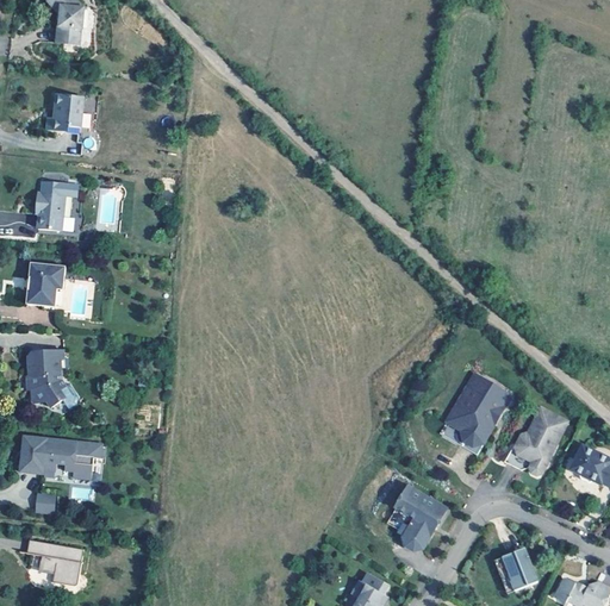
[(85,1),(82,0),(47,0),(57,11),(54,39),(79,42),(85,1)]
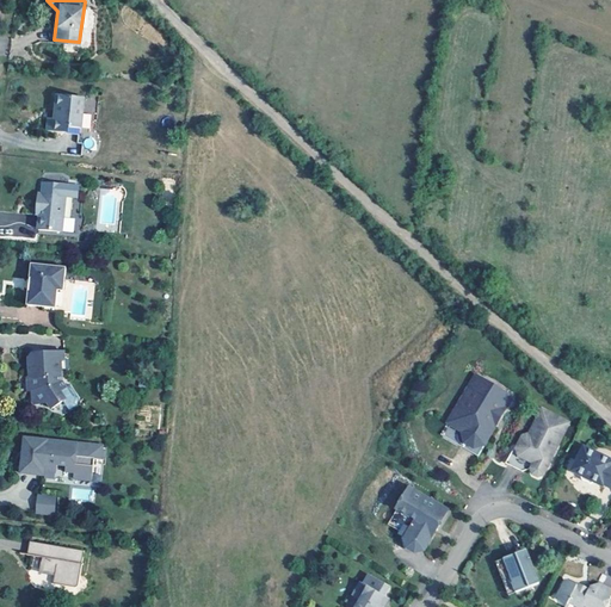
[(82,94),(55,92),(53,116),(47,115),(45,127),(65,129),(66,123),(80,124),(82,94)]
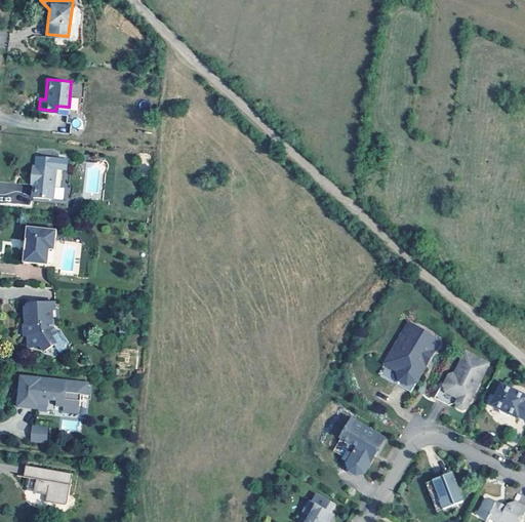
[(55,167),(33,164),(32,176),(34,175),(34,183),(33,196),(53,198),(55,167)]
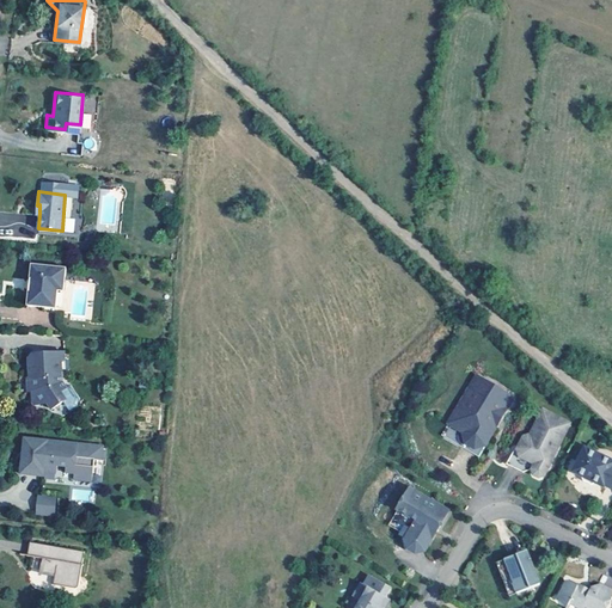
[(0,229),(29,231),(29,227),(36,227),(36,217),(0,216),(0,229)]
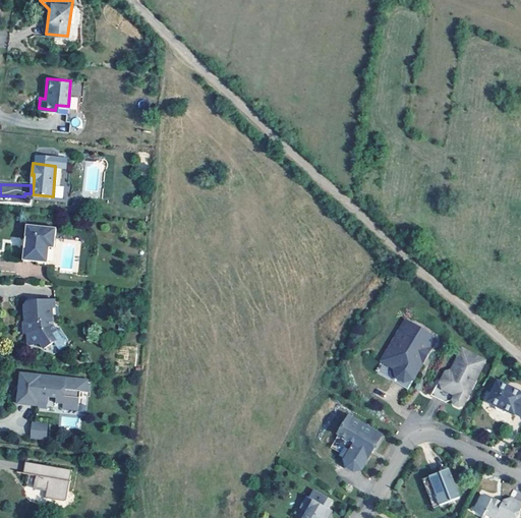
[(57,226),(27,224),(23,259),(39,260),(48,261),(50,245),(55,245),(57,226)]
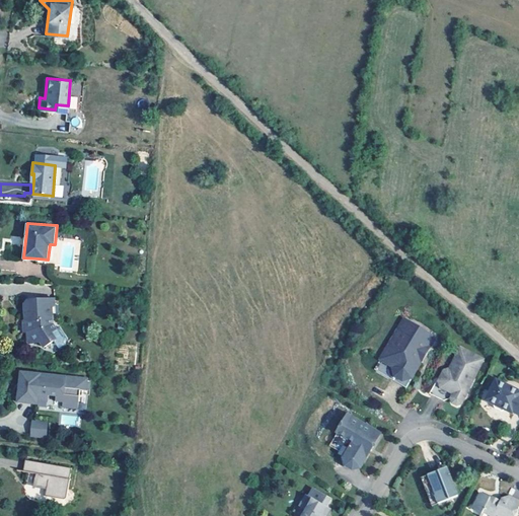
[(55,304),(55,297),(27,298),(25,302),(25,318),(23,318),(24,324),(28,326),(28,332),(28,341),(29,344),(42,343),(45,347),(57,339),(53,332),(56,329),(52,324),(52,312),(52,304),(55,304)]
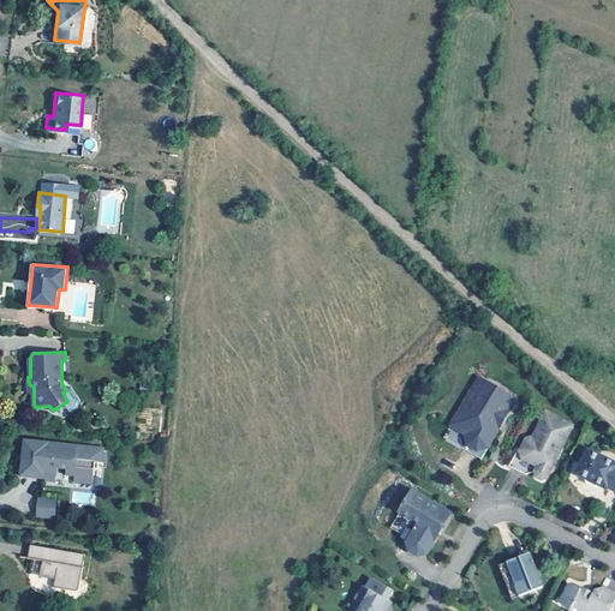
[(484,367),(448,430),(487,453),(523,391),(484,367)]
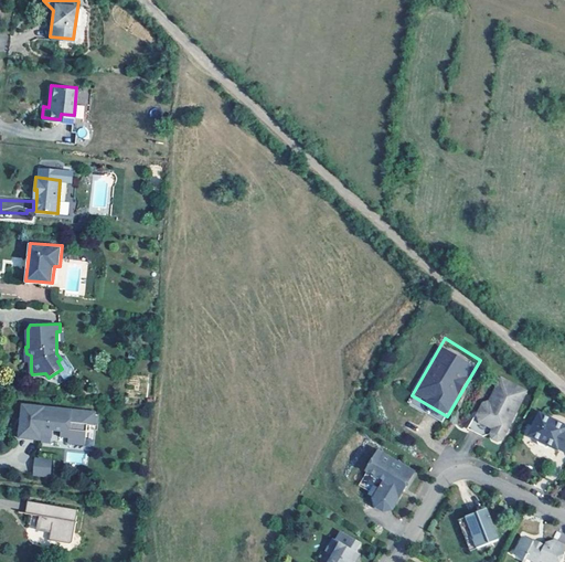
[(528,391),(502,379),(499,384),(501,390),(497,391),(491,403),(484,409),(478,421),(498,431),(497,435),(496,436),(497,439),(500,441),(504,439),(528,391)]
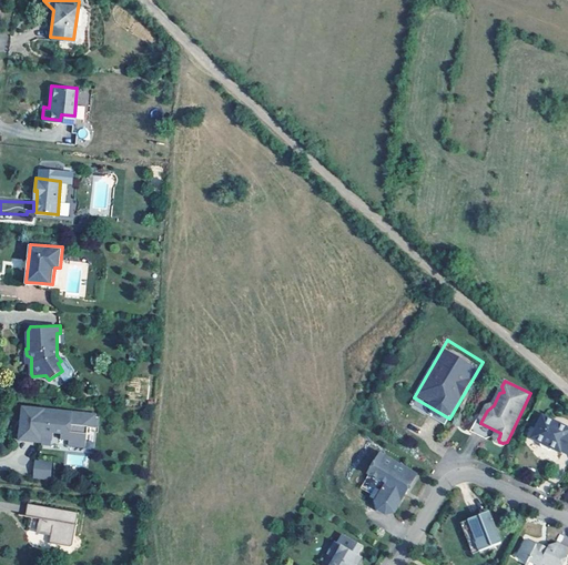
[(92,413),(21,406),(20,414),(23,416),(23,423),(19,425),(18,440),(39,442),(39,439),(40,432),(51,432),(60,433),(59,439),(67,440),(67,445),(83,446),(84,426),(91,426),(92,413)]
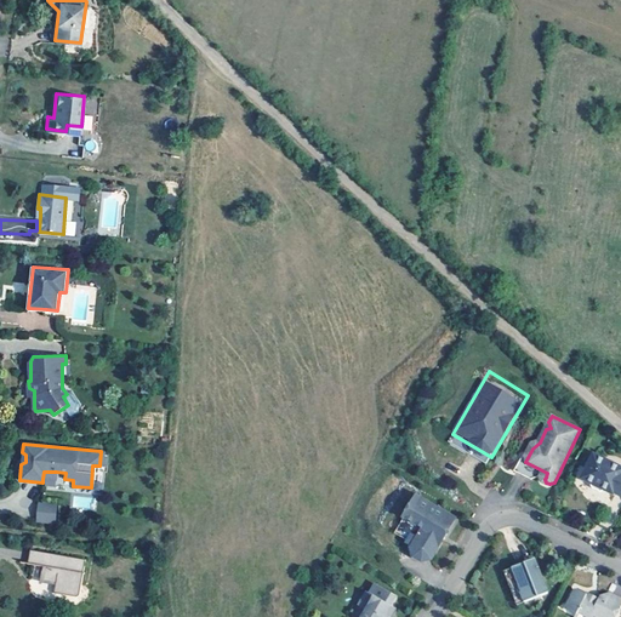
[(525,462),(524,461),(514,481),(531,490),(540,487),(545,479),(546,478),(547,473),(525,462)]
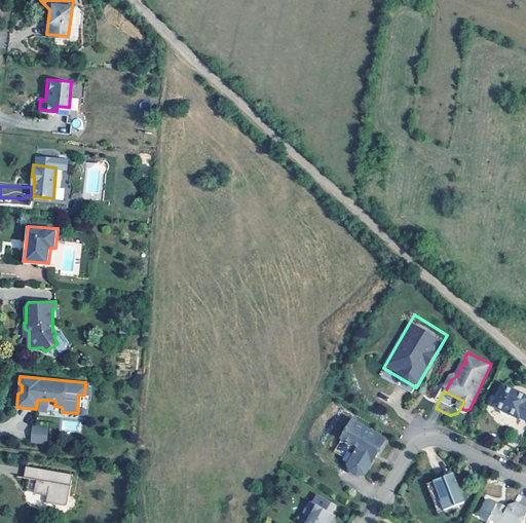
[(511,397),(499,391),(489,414),(497,418),(498,421),(498,422),(505,425),(510,424),(517,427),(518,426),(525,430),(525,404),(518,400),(517,402),(510,399),(511,397)]
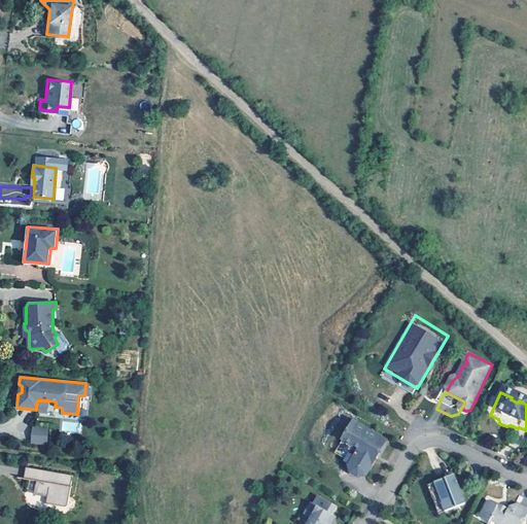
[(386,442),(353,422),(343,440),(359,449),(357,452),(356,451),(353,455),(355,456),(351,462),(350,464),(351,473),(358,478),(361,478),(362,477),(366,475),(386,442)]
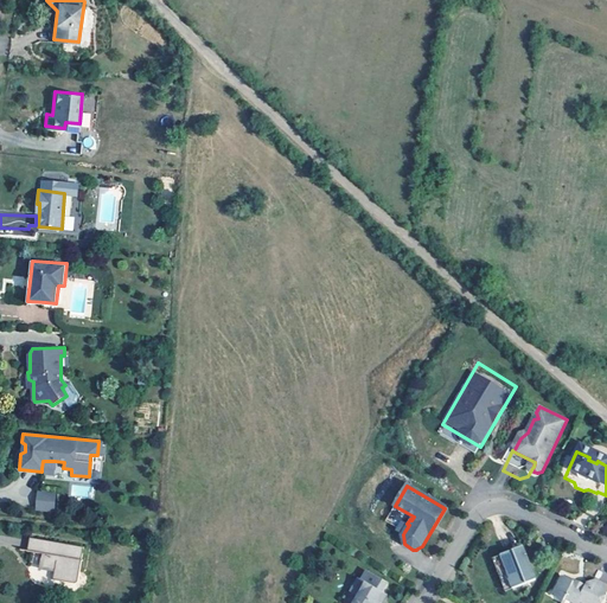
[(53,493),(36,492),(34,510),(52,511),(53,493)]
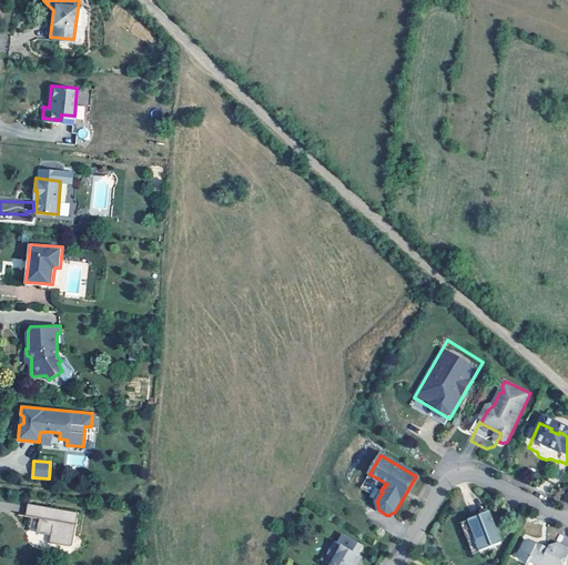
[(387,484),(369,474),(361,488),(378,498),(383,492),(381,491),(384,486),(385,487),(387,484)]
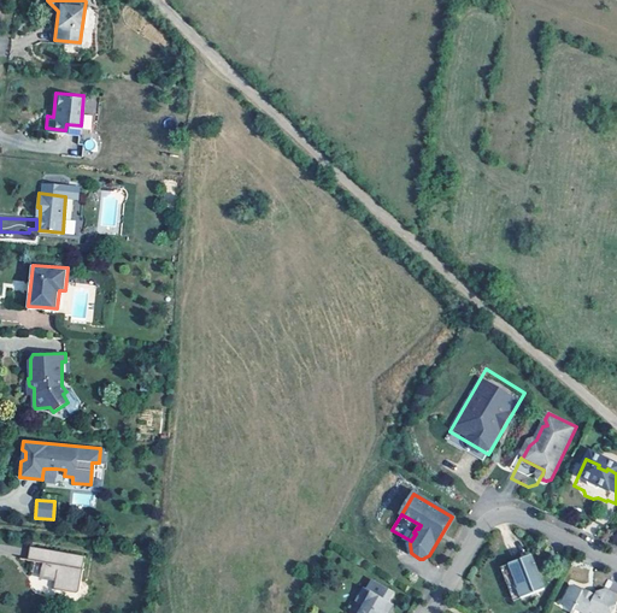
[(83,555),(28,547),(25,559),(41,560),(39,577),(53,579),(51,590),(74,593),(76,591),(83,555)]
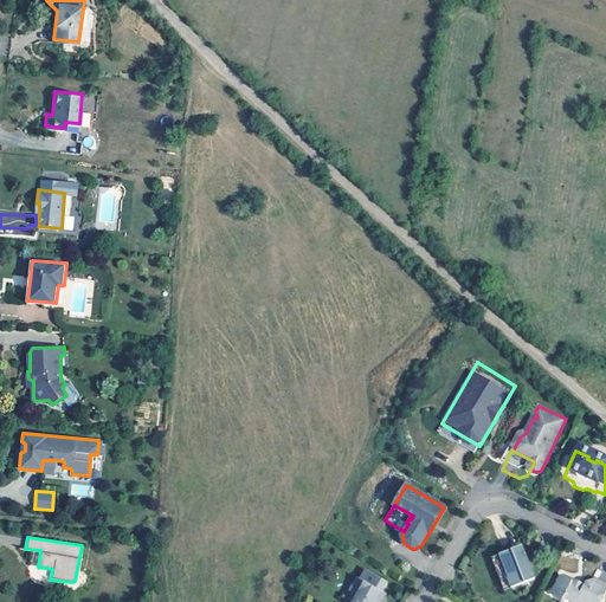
[(534,582),(522,548),(501,555),(509,580),(508,581),(511,590),(534,582)]
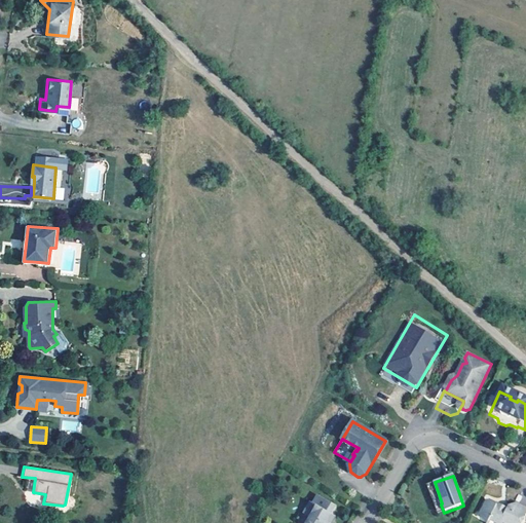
[(442,503),(435,482),(427,485),(438,515),(444,513),(441,505),(442,503)]
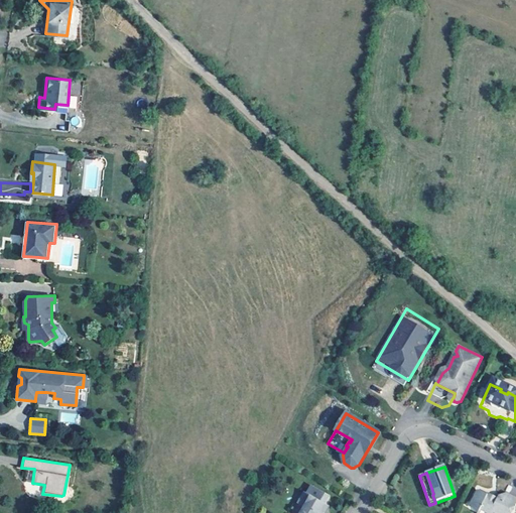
[(330,497),(310,486),(306,493),(304,493),(294,512),(320,512),(324,512),(327,506),(325,505),(330,497)]
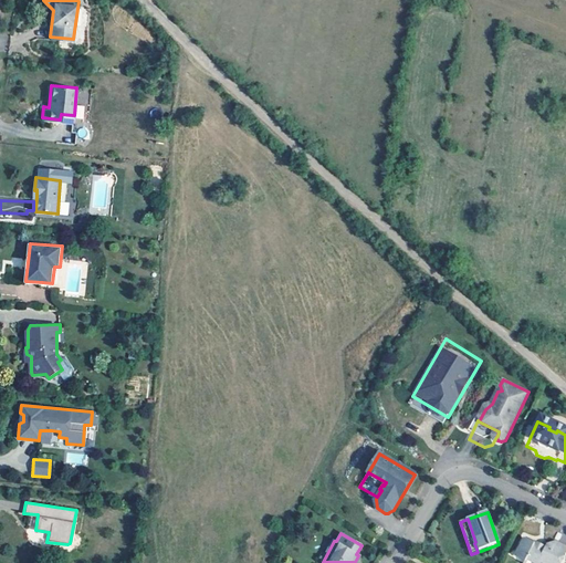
[(565,548),(565,539),(558,535),(555,542),(565,548)]
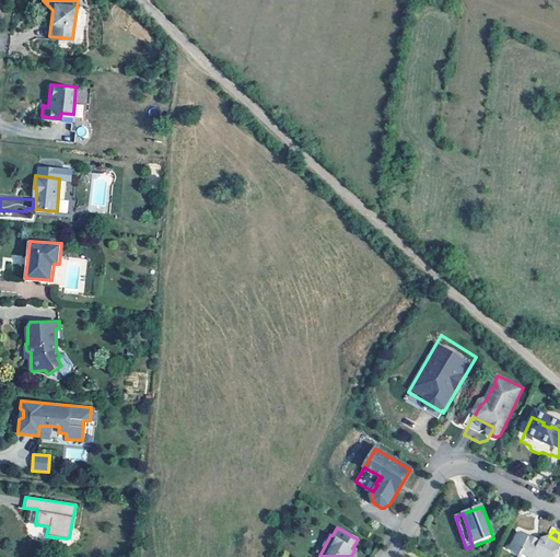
[(527,538),(520,534),(510,554),(514,556),(522,556),(523,554),(528,556),(556,556),(559,549),(559,544),(549,538),(548,542),(544,540),(539,541),(529,535),(527,538)]
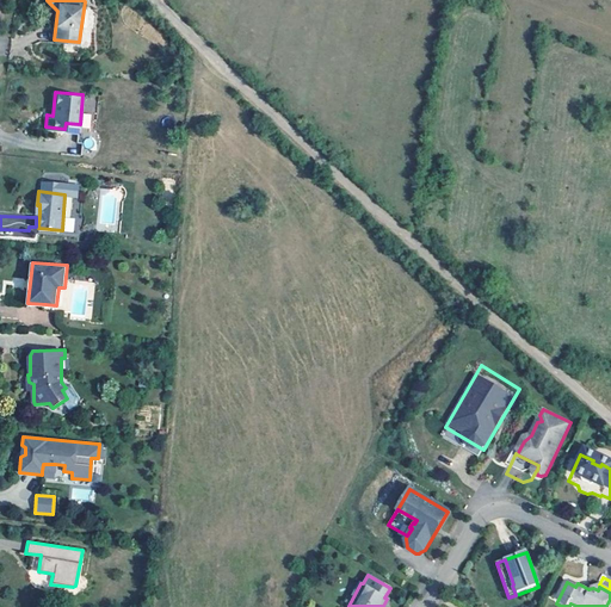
All buildings are outlined.
